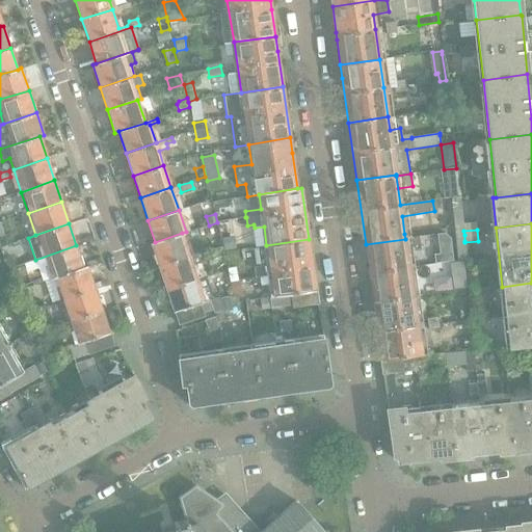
[(189,256),(182,233),(155,242),(151,243),(159,267),(189,256)]
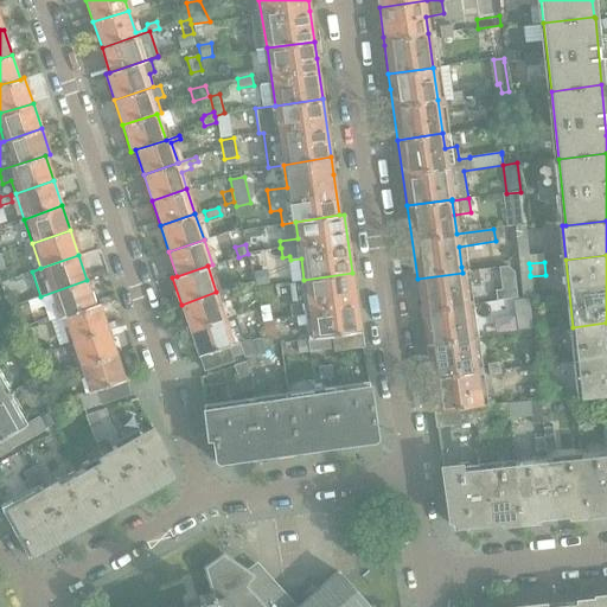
[(472,338),(467,305),(464,287),(479,285),(478,270),(462,273),(417,279),(427,344),(472,338)]
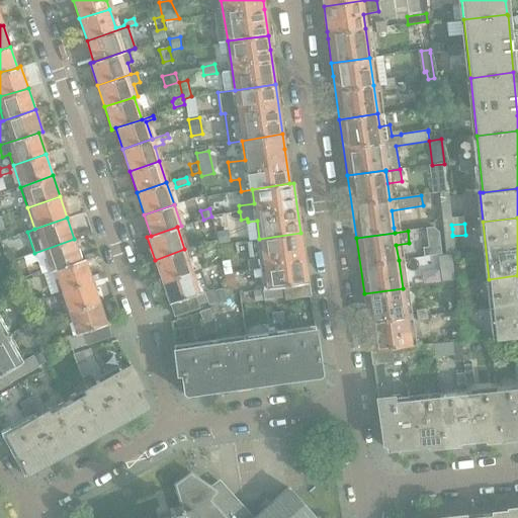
[(308,282),(300,233),(259,239),(251,241),(254,259),(247,261),(248,270),(263,268),(266,288),(271,287),(276,286),(282,286),(308,282)]
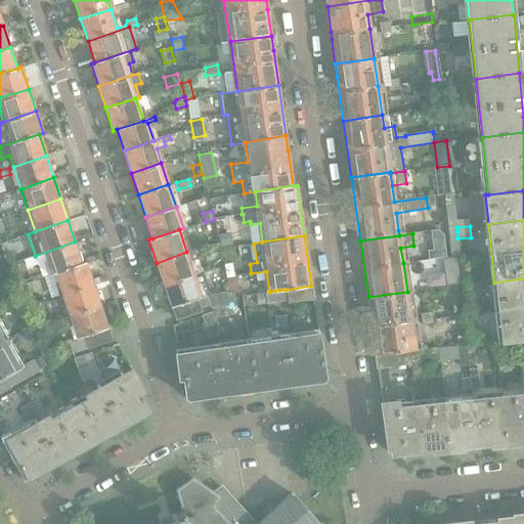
[(82,263),(75,242),(35,256),(25,259),(27,265),(38,261),(43,276),(82,263)]
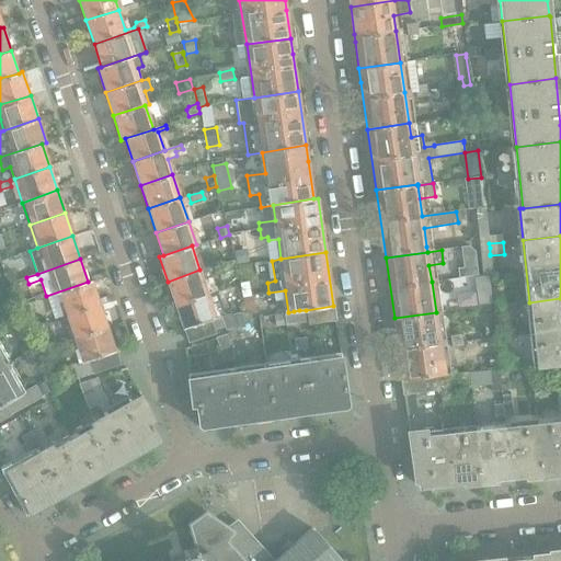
[(477,275),(474,264),(459,267),(460,277),(477,275)]
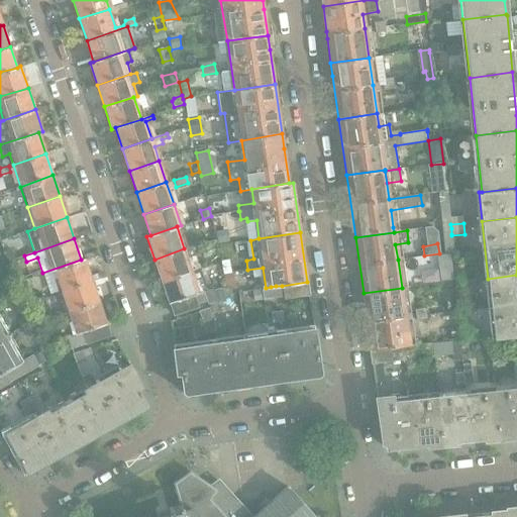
[(207,267),(205,262),(198,264),(192,246),(184,249),(184,248),(154,260),(162,280),(200,270),(207,267)]
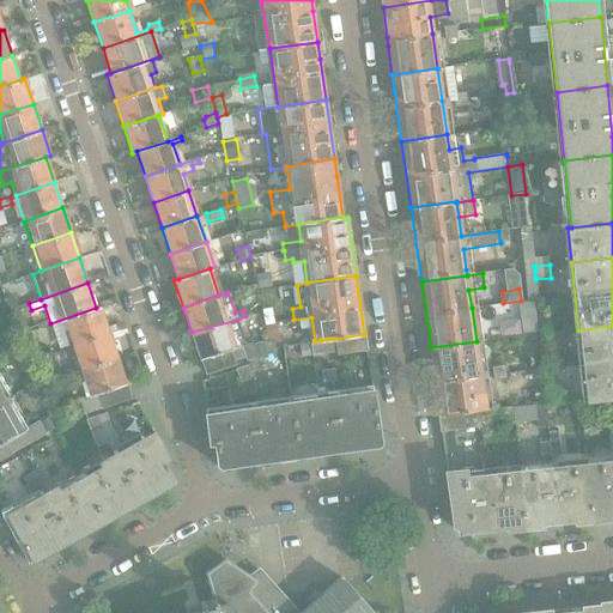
[(18,307),(13,295),(6,298),(11,309),(18,307)]
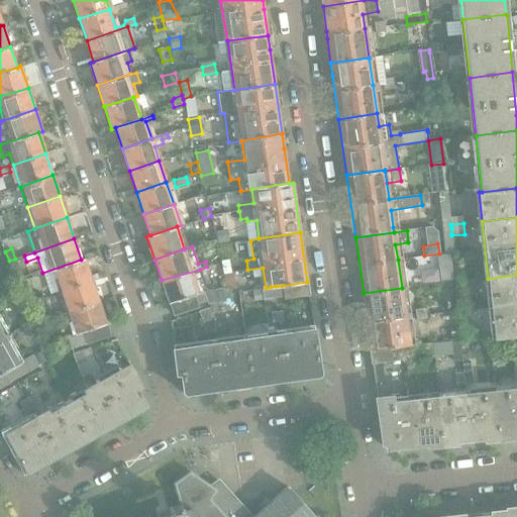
[(85,259),(81,260),(42,273),(35,276),(37,282),(55,275),(60,291),(92,280),(85,259)]
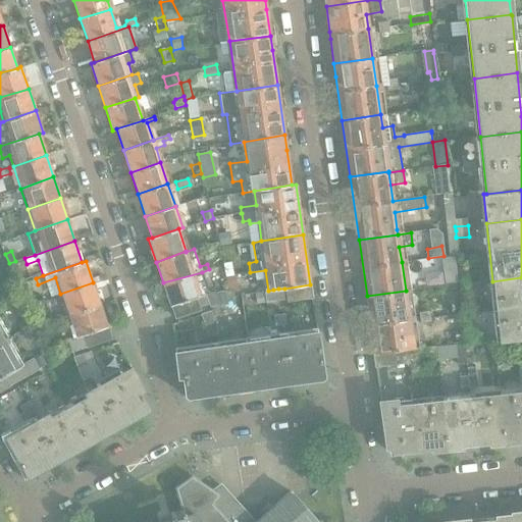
[(233,276),(231,262),(223,264),(225,277),(233,276)]
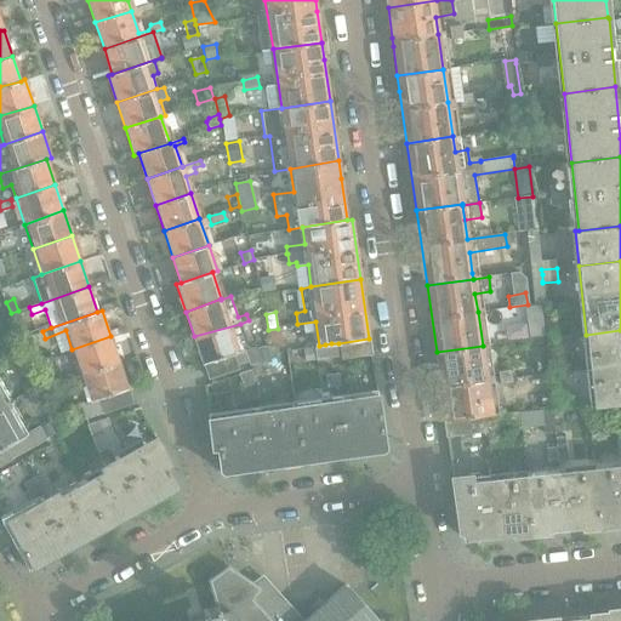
[(540,334),(539,313),(519,315),(520,335),(540,334)]
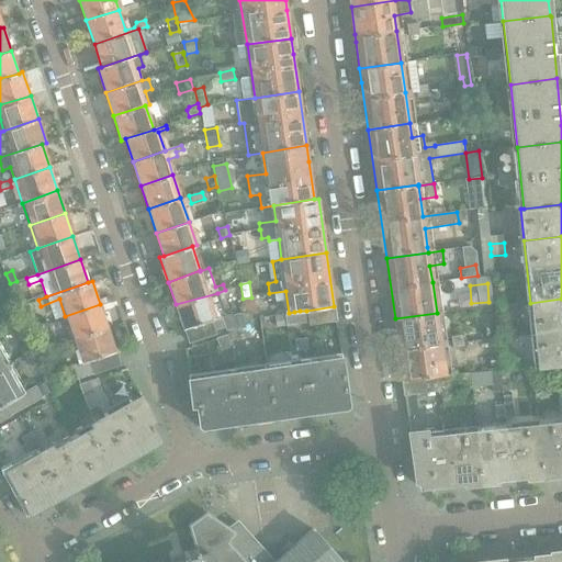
[(505,304),(504,291),(494,292),(495,305),(505,304)]
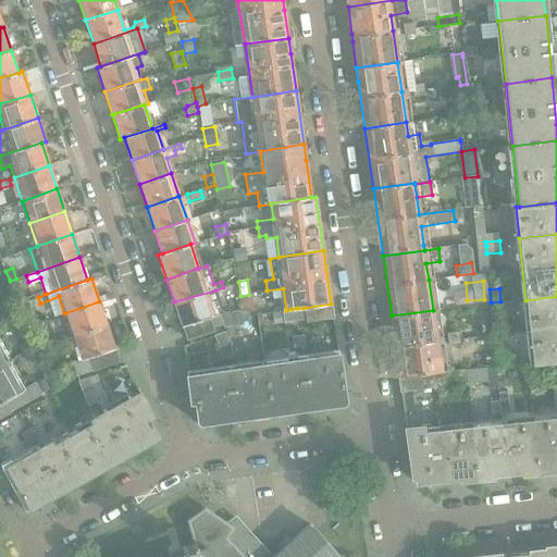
[(223,313),(215,291),(174,301),(183,326),(184,326),(209,318),(214,317),(218,316),(221,314),(223,313)]
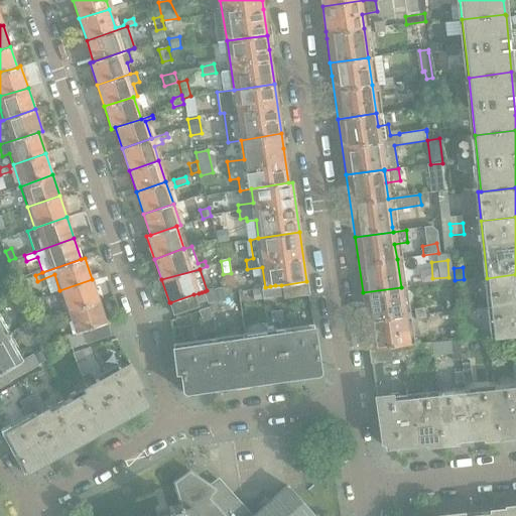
[(515,274),(487,278),(493,338),(515,336),(515,335),(515,334),(515,274)]
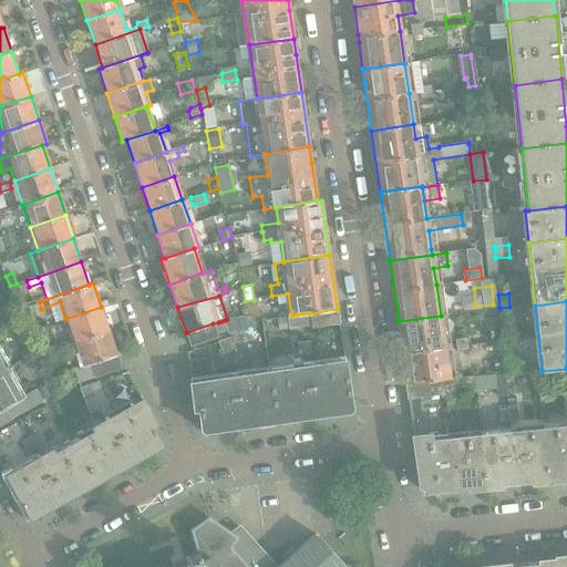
[(109,331),(101,307),(65,319),(73,343),(109,331)]
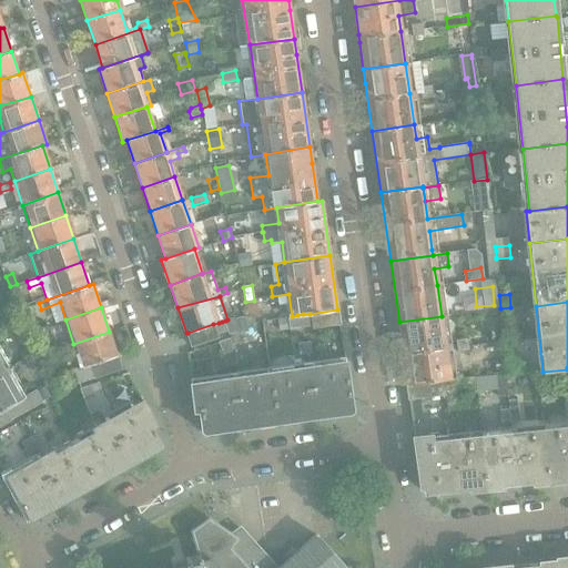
[(340,324),(337,310),(310,314),(311,325),(311,327),(340,324)]
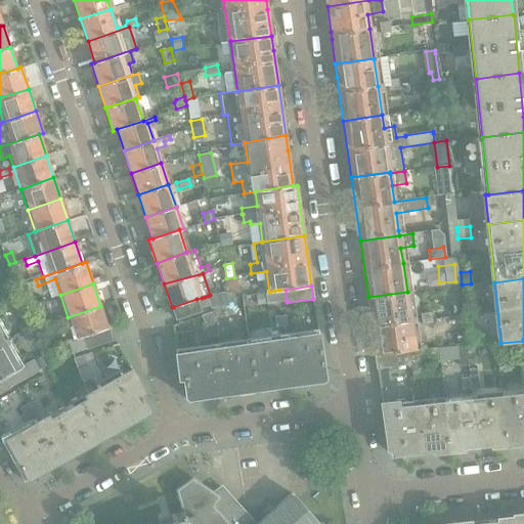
[(416,351),(411,320),(407,292),(368,297),(372,322),(373,330),(377,355),(408,351),(408,352),(416,351)]
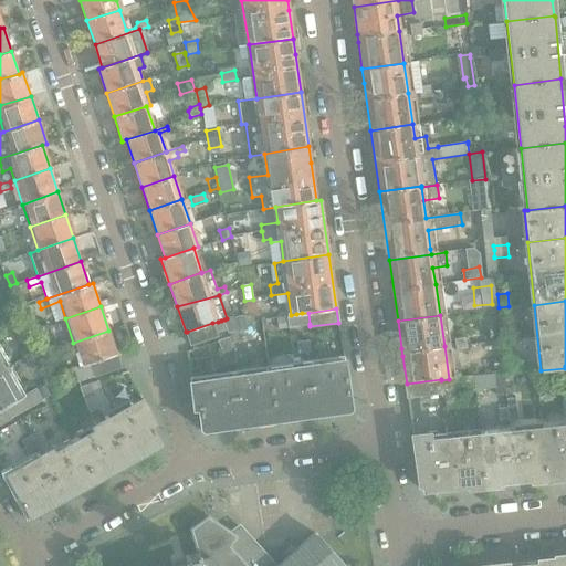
[(228,329),(224,320),(221,321),(218,322),(221,331),(224,331),(228,329)]
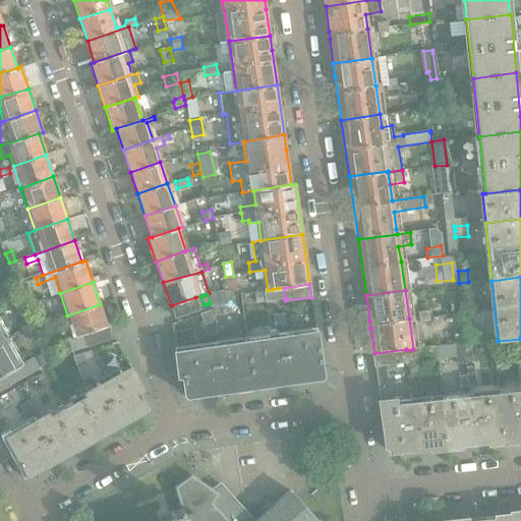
[(204,304),(200,296),(195,297),(198,306),(204,304)]
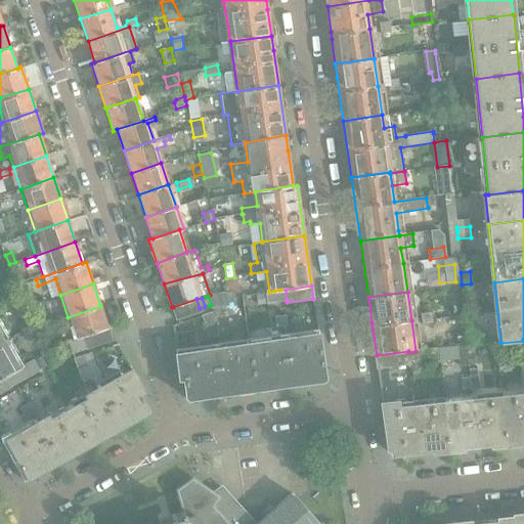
[(198,309),(200,308),(197,299),(173,307),(176,318),(199,312),(198,309)]
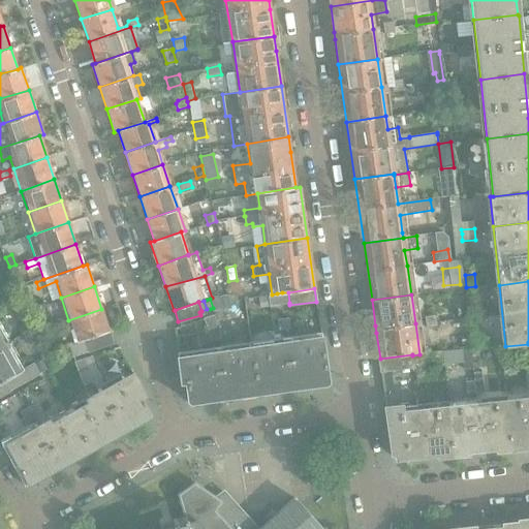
[(109,332),(101,309),(68,320),(75,342),(76,342),(84,339),(109,332)]
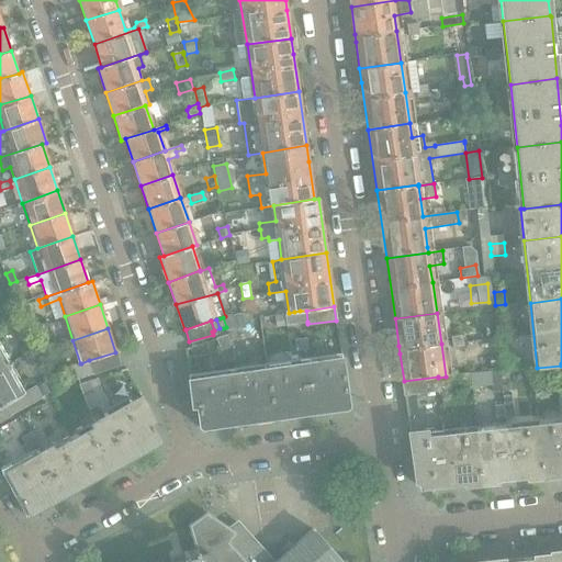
[(479,339),(478,329),(463,330),(464,341),(479,339)]
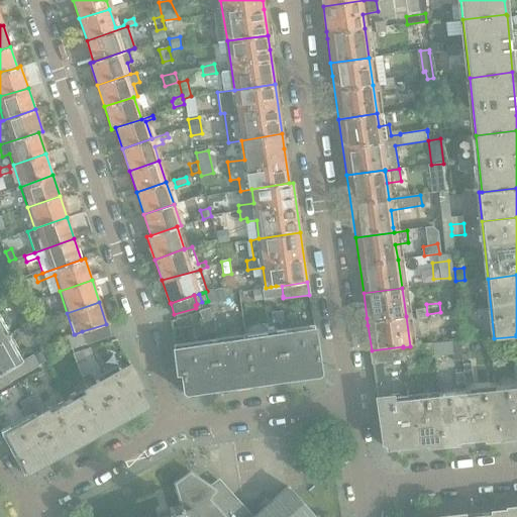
[(214,317),(210,308),(205,309),(208,319),(214,317)]
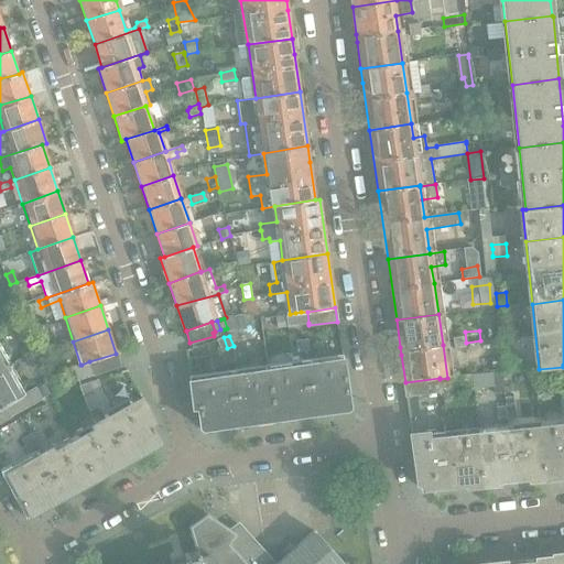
[(227,348),(224,337),(218,339),(221,350),(227,348)]
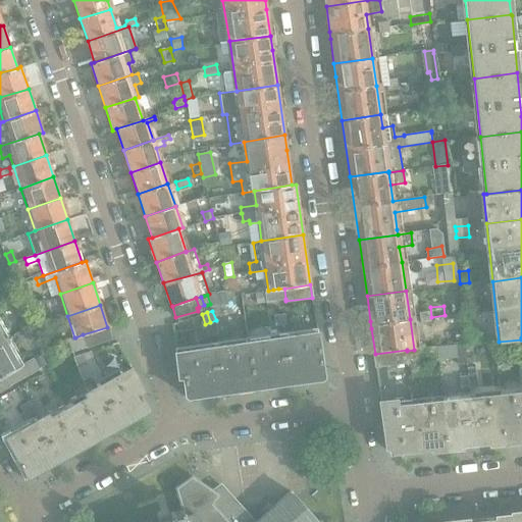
[(463,327),(461,314),(437,317),(439,330),(463,327)]
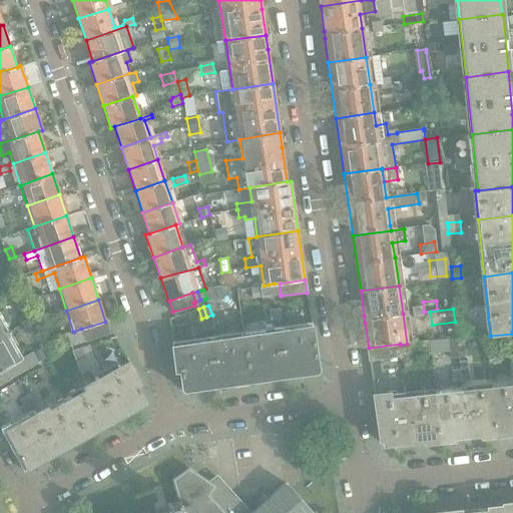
[(86,341),(109,333),(105,322),(81,329),(86,341)]
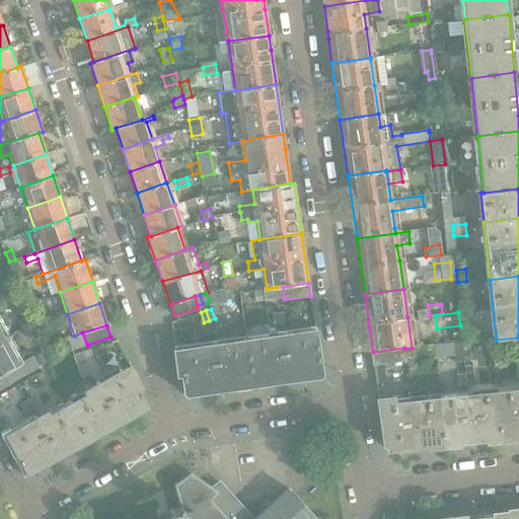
[(479,340),(478,329),(463,331),(464,342),(479,340)]
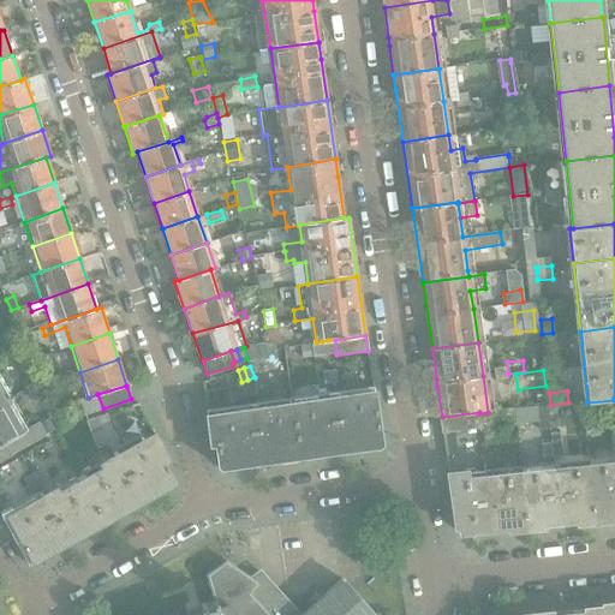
[(9,400),(6,396),(4,392),(0,393),(0,443),(6,441),(13,437),(22,433),(21,431),(4,402),(9,400)]
